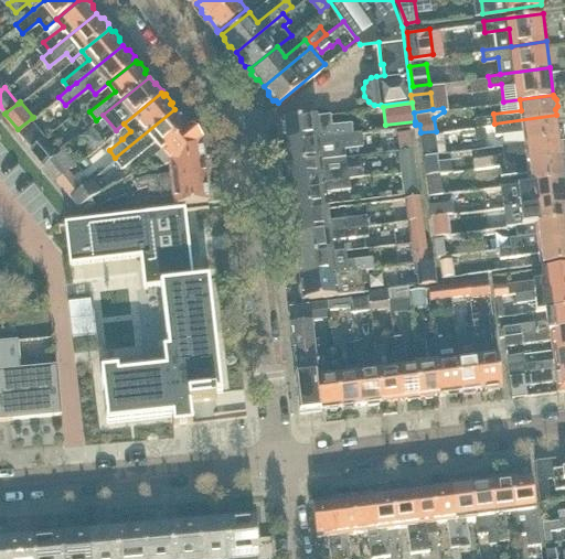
[(181,114),(179,115),(174,109),(115,158),(121,164),(135,154),(153,139),(160,148),(190,124),(181,114)]
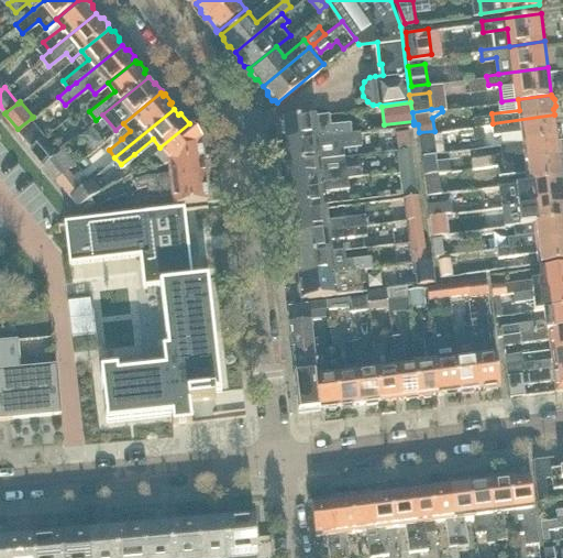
[(351,120),(331,122),(330,110),(280,117),(282,120),(278,122),(279,130),(283,132),(284,139),(352,131),(351,120)]
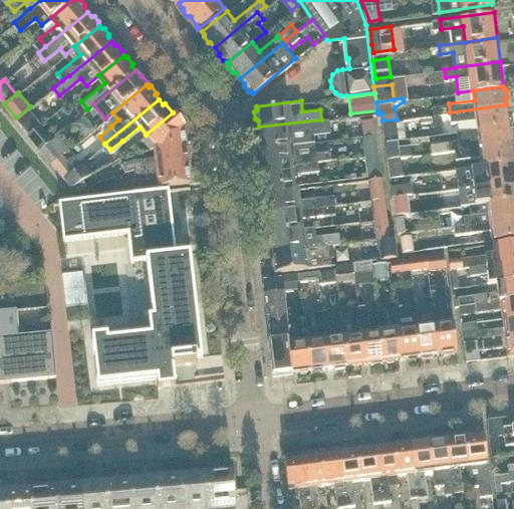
[(508,112),(507,110),(506,104),(450,112),(451,120),(476,117),(478,128),(508,123),(508,120),(509,118),(508,112)]
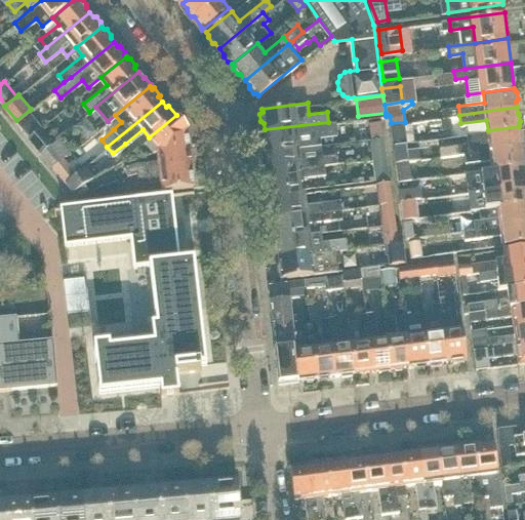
[(29,135),(40,126),(42,125),(30,110),(16,120),(29,135)]
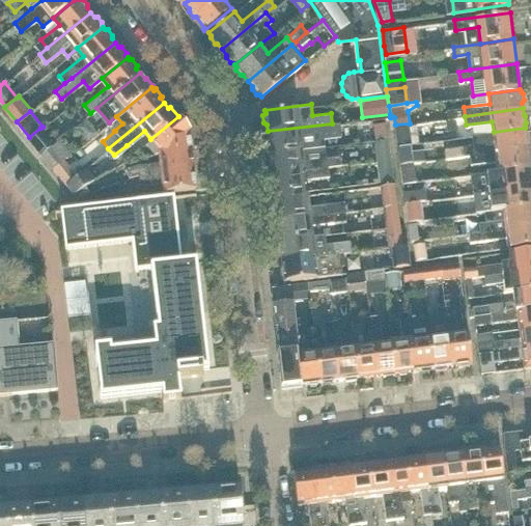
[(192,147),(189,128),(179,115),(178,116),(150,139),(159,148),(159,151),(192,147)]
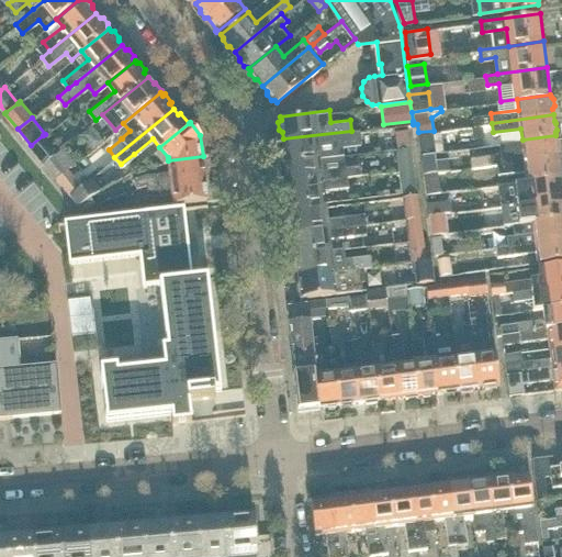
[(398,147),(412,145),(409,127),(396,129),(398,147)]
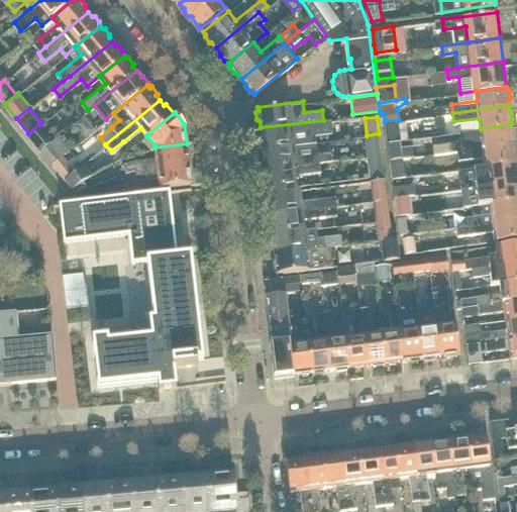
[(263,147),(295,143),(317,141),(316,132),(332,130),(331,119),(323,120),(261,127),(261,134),(259,137),(260,143),(263,145),(263,147)]
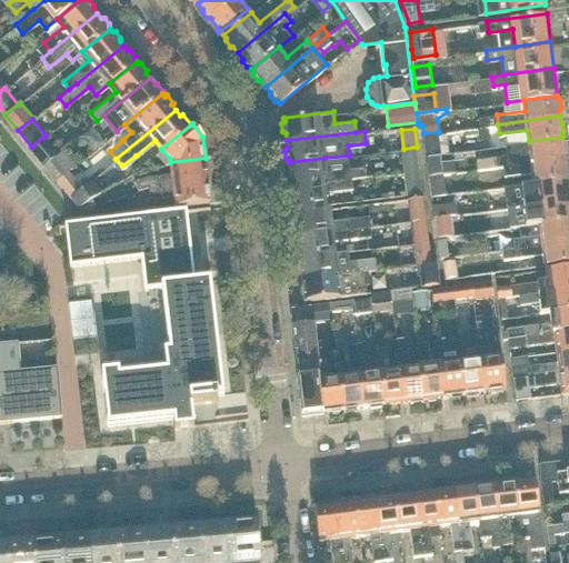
[(426,154),(441,152),(439,132),(423,133),(426,154)]
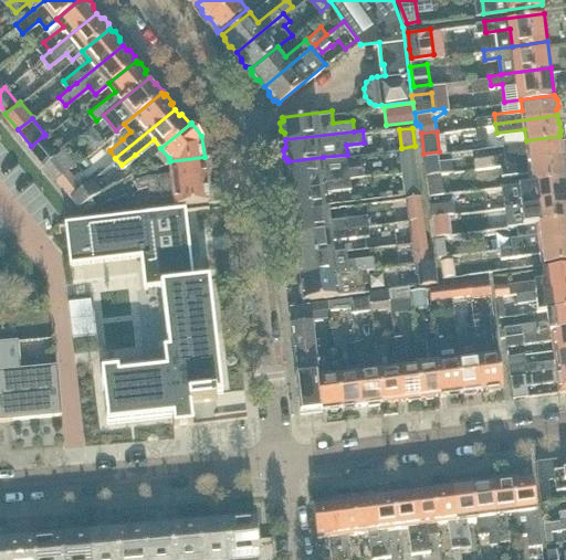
[(44,162),(56,152),(43,136),(31,146),(30,147),(44,162)]
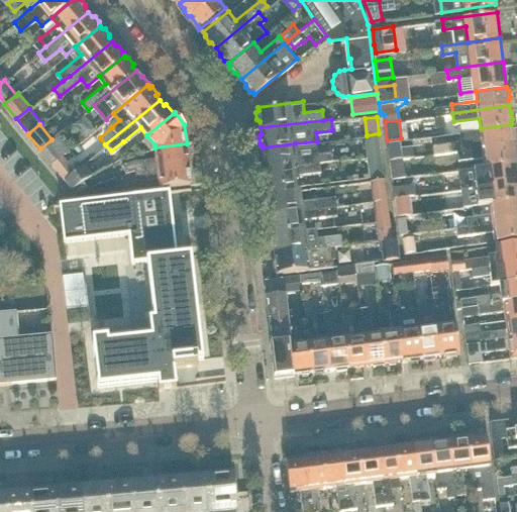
[(513,126),(512,126),(511,124),(481,128),(482,137),(456,141),(457,149),(514,142),(513,136),(515,136),(513,126)]
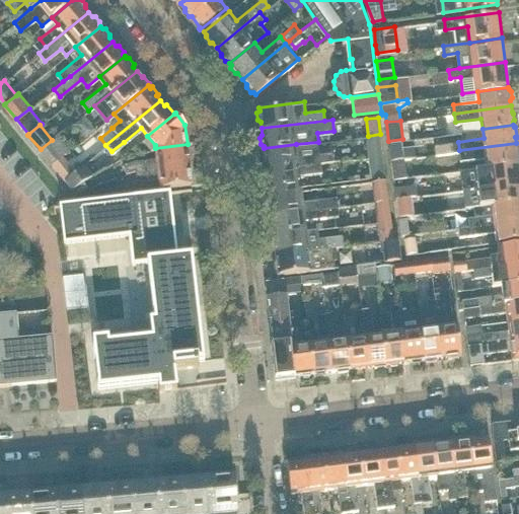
[(52,163),(63,155),(71,149),(59,134),(52,140),(41,149),(52,163)]
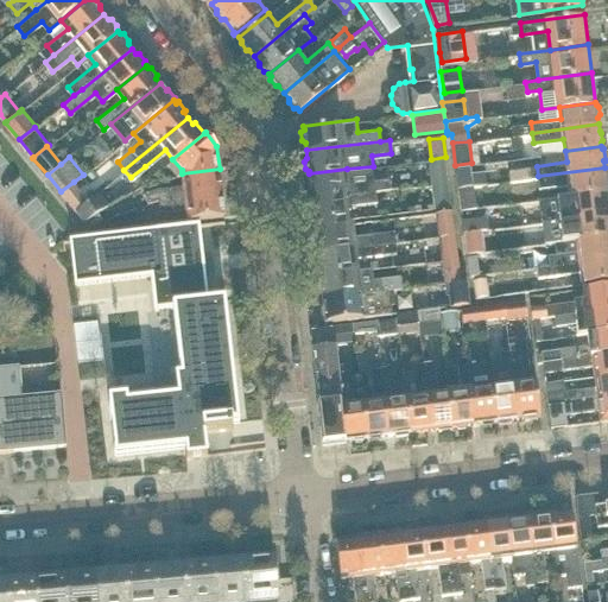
[(432,183),(449,181),(445,157),(431,159),(429,159),(432,183)]
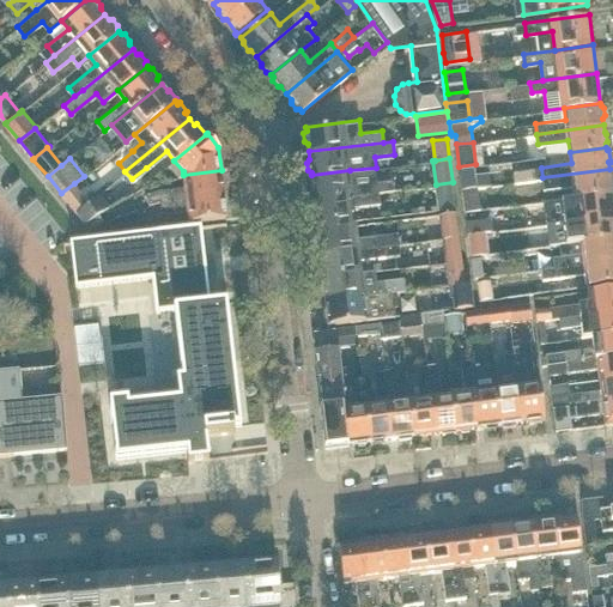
[(461,188),(478,187),(479,186),(475,164),(459,167),(461,188)]
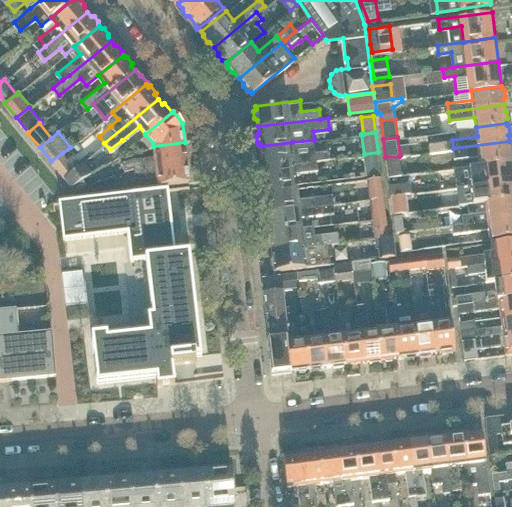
[(330,149),(315,151),(314,140),(292,142),(260,146),(260,149),(258,150),(259,157),(262,159),(262,166),(317,159),(331,158),(330,149)]
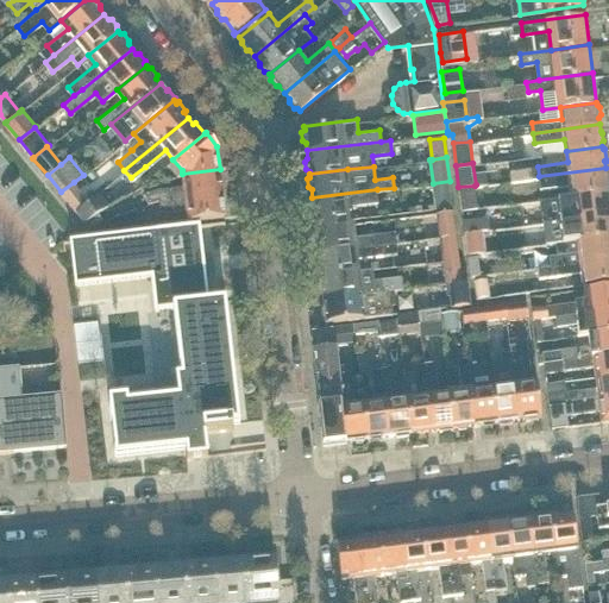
[(606,175),(606,174),(606,168),(539,176),(540,187),(570,183),(572,194),(608,189),(608,187),(608,186),(608,181),(608,174),(606,175)]
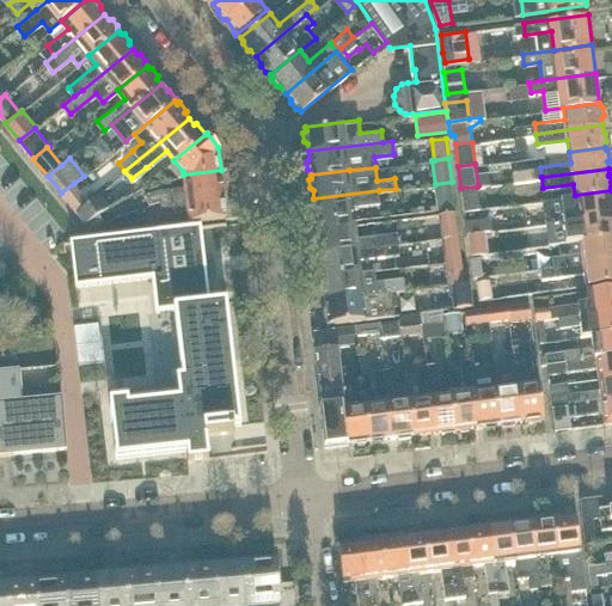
[(151,203),(160,200),(224,193),(222,184),(224,181),(224,175),(221,172),(221,170),(183,175),(184,185),(158,189),(145,193),(151,203)]
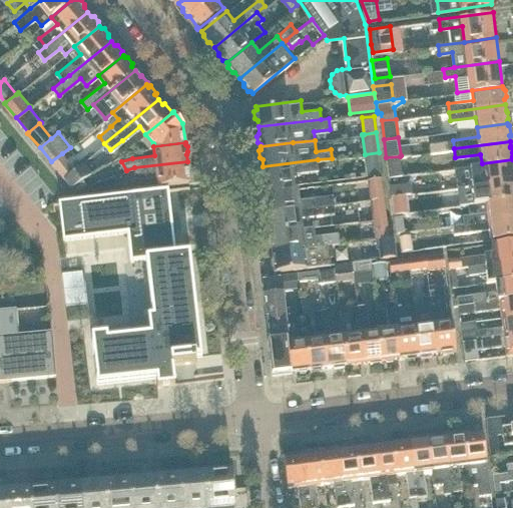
[(379,152),(365,154),(367,173),(381,171),(379,152)]
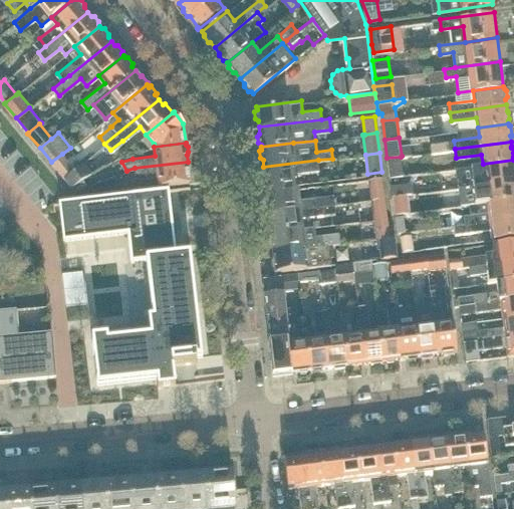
[(63,177),(74,168),(62,154),(51,162),(63,177)]
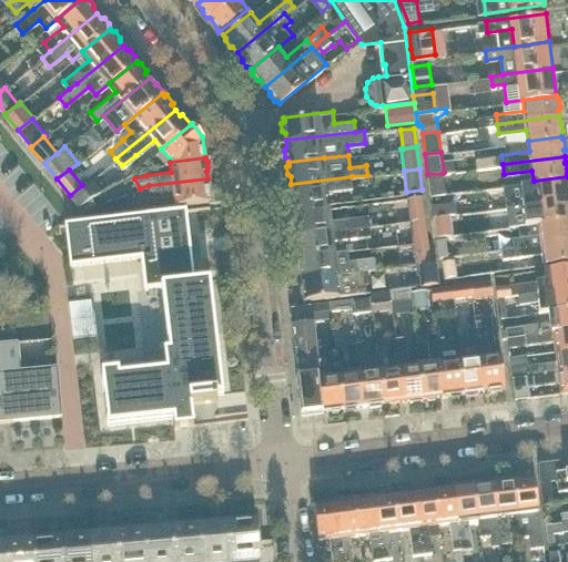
[(443,173),(427,174),(430,194),(445,192),(443,173)]
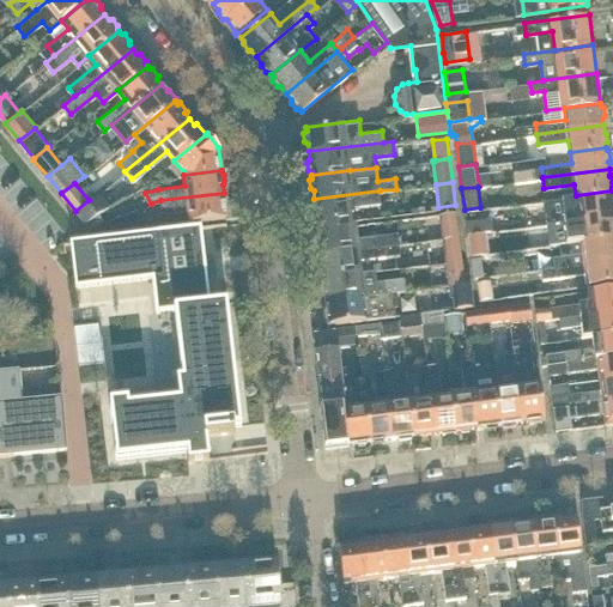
[(84,222),(99,212),(110,205),(101,190),(89,200),(76,211),(84,222)]
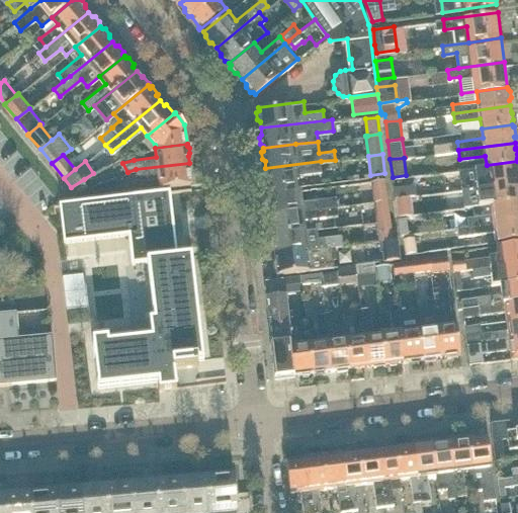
[(298,173),(322,170),(321,161),(265,168),(266,175),(264,175),(265,186),(267,185),(268,188),(300,184),(298,173)]
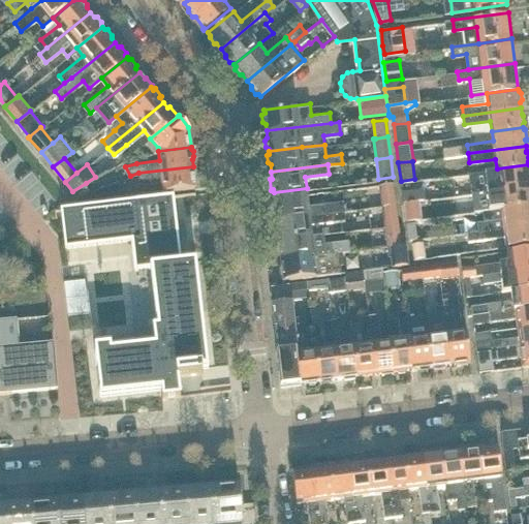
[(528,164),(497,168),(471,173),(473,191),(528,184),(528,166),(528,167),(528,164)]
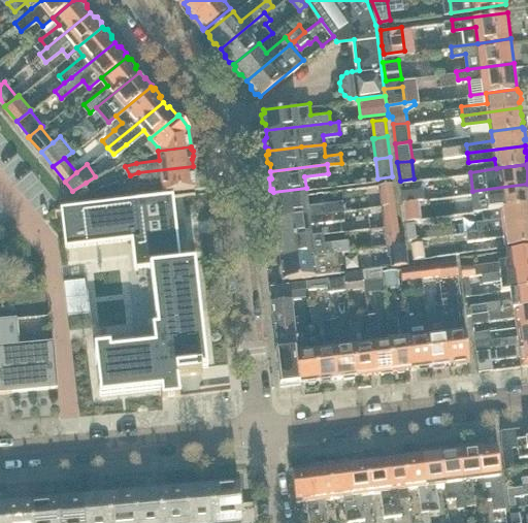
[(196,175),(194,174),(193,166),(138,172),(139,183),(161,180),(162,189),(195,186),(195,184),(196,182),(196,175)]
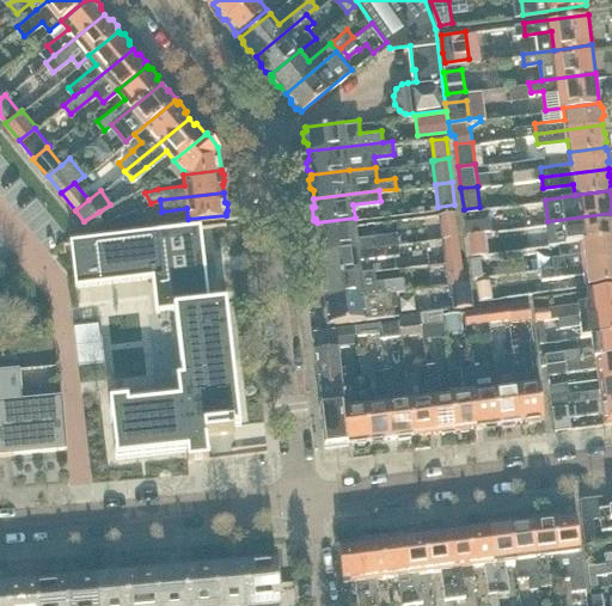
[(105,221),(89,227),(92,231),(139,225),(138,208),(105,221)]
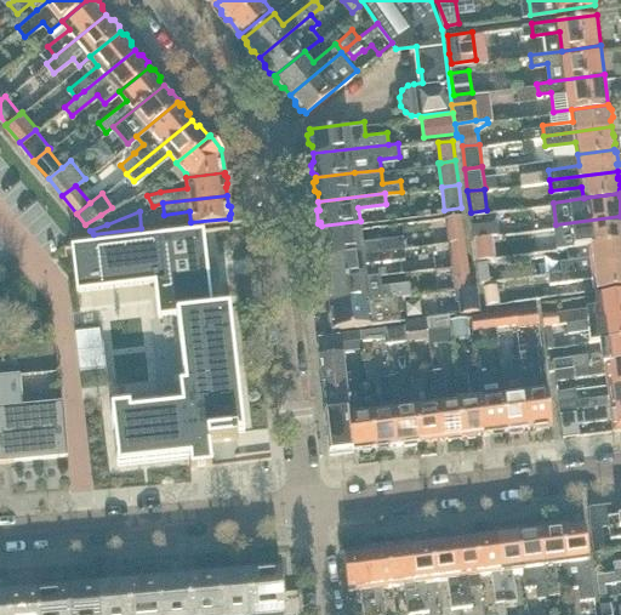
[(449,239),(465,238),(461,214),(445,215),(449,239)]
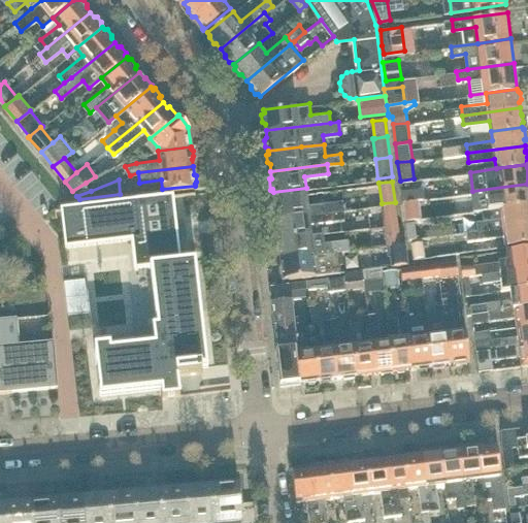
[(86,183),(72,191),(76,196),(91,191),(86,183)]
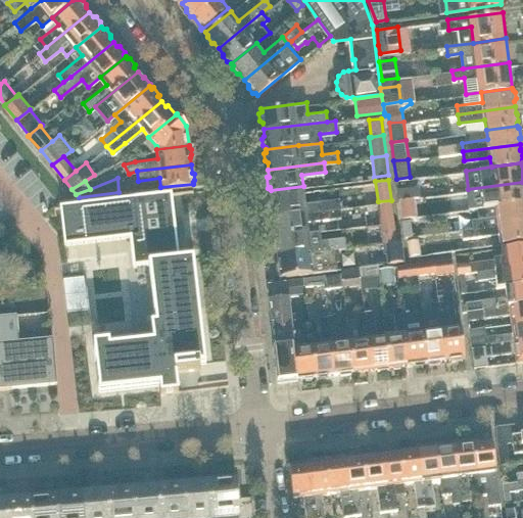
[(522,182),(468,189),(470,207),(478,206),(522,200),(522,182)]
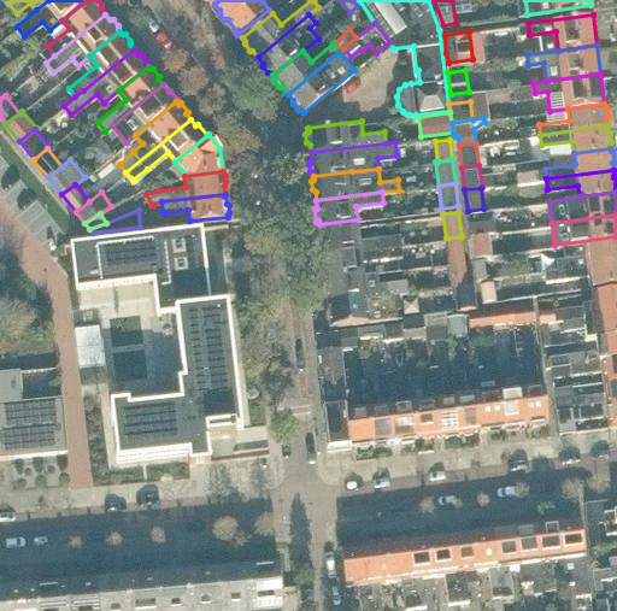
[(471,234),(489,231),(494,231),(492,219),(470,222),(471,234)]
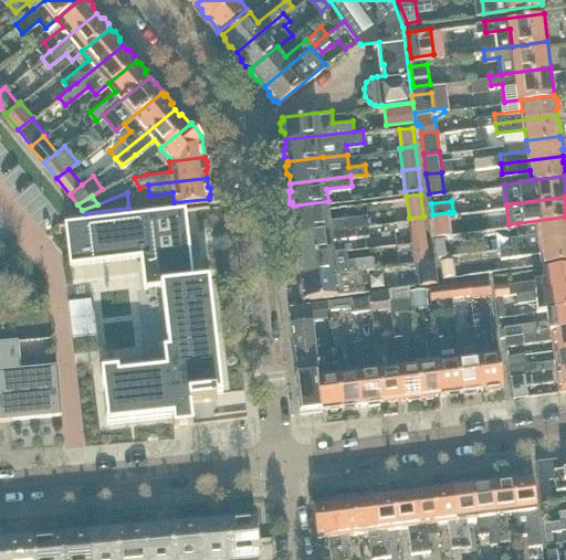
[(194,277),(189,235),(186,205),(64,220),(70,262),(142,254),(145,285),(163,283),(169,346),(164,347),(166,365),(119,370),(118,365),(102,367),(107,420),(173,413),(175,423),(194,421),(191,399),(217,397),(216,390),(222,389),(209,275),(194,277)]
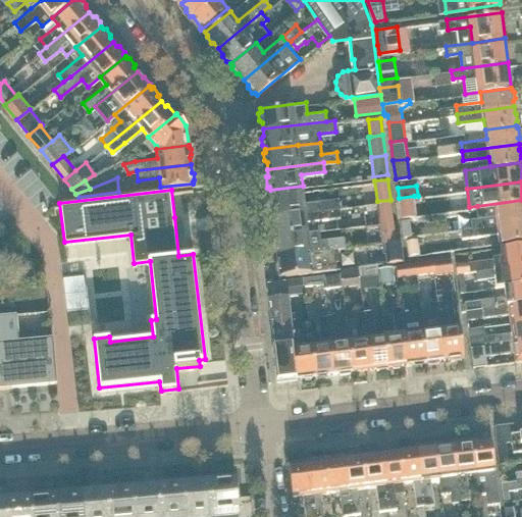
[(304,201),(303,190),(270,193),(271,196),(268,197),(270,207),(272,207),(273,214),(340,206),(338,197),(304,201)]
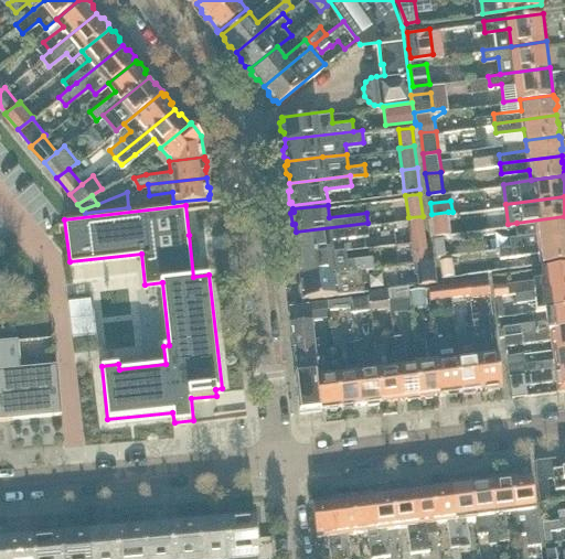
[(448,212),(432,214),(434,234),(451,232),(448,212)]
